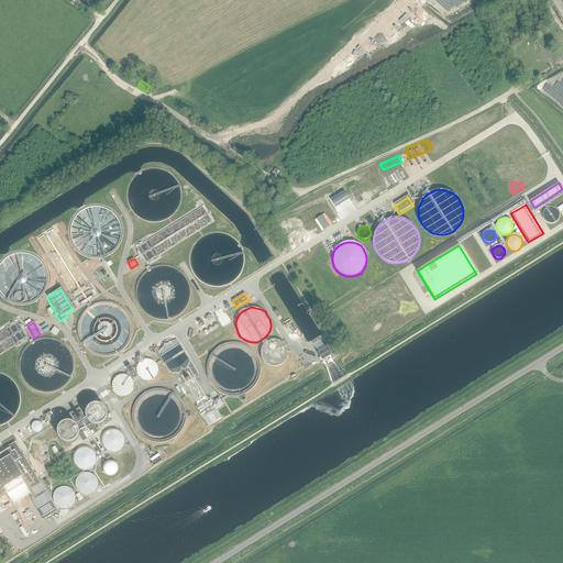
[(164,345),(157,352),(158,354),(157,355),(162,362),(163,361),(167,368),(172,370),(179,381),(183,382),(200,408),(201,408),(211,422),(217,419),(207,404),(209,403),(192,376),(194,373),(196,372),(177,341),(167,343),(164,345)]
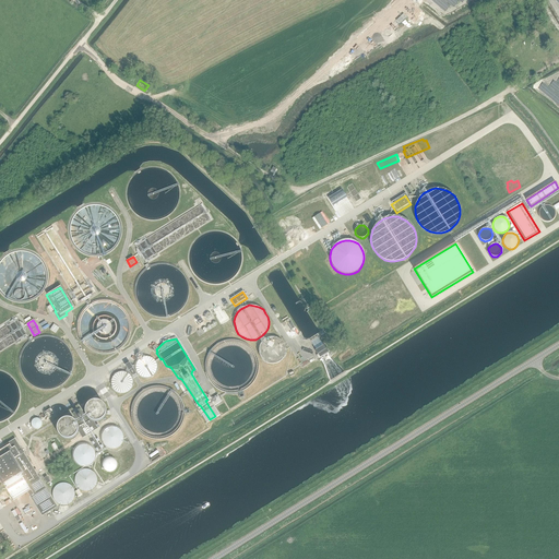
[(211,380),(213,382),(216,385),(218,387),(222,388),(225,389),(228,390),(233,390),(236,389),(240,389),(244,387),(247,384),(249,382),(251,379),(253,376),(256,372),(256,369),(257,366),(257,361),(256,359),(256,356),(253,353),(251,349),(249,346),(247,344),(244,342),(240,341),(236,340),(233,339),(230,339),(228,339),(225,340),(222,341),(218,343),(215,345),(212,347),(211,348),(209,352),(209,354),(206,357),(206,360),(205,365),(205,367),(206,368),(206,371),(209,376),(209,377),(211,380)]
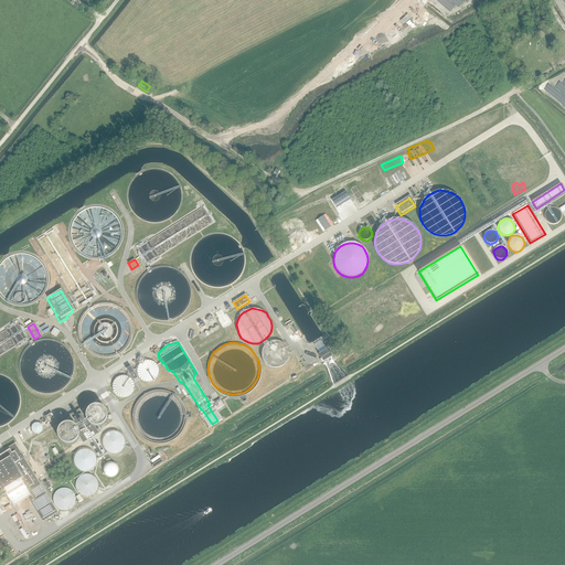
[(267,366),(270,368),(275,369),(278,369),(283,366),(286,364),(288,361),(289,358),(289,353),(288,350),(286,347),(284,344),(280,342),(277,342),(273,342),(269,343),(266,345),(264,348),(263,352),(262,355),(263,360),(265,363),(267,366)]
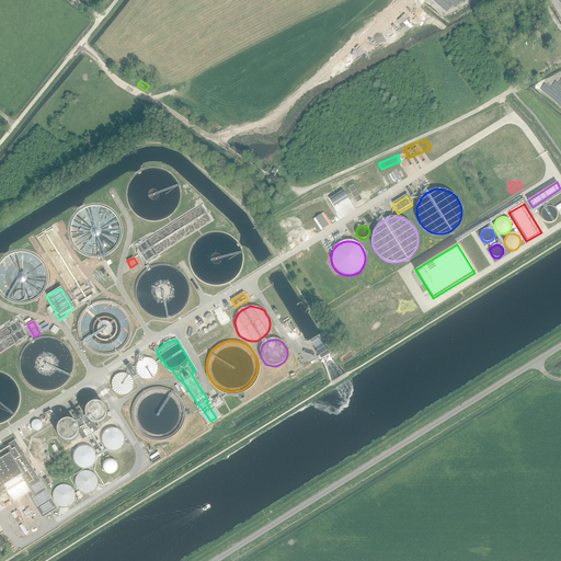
[(325,346),(317,352),(321,359),(330,354),(325,346)]
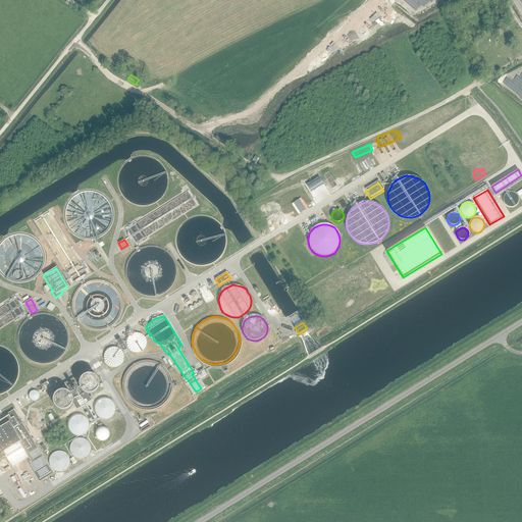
[(139,332),(137,331),(134,332),(133,332),(132,333),(131,333),(129,334),(128,335),(127,337),(127,338),(126,340),(126,342),(126,343),(127,344),(127,346),(128,347),(129,348),(131,349),(132,350),(133,350),(134,351),(136,351),(137,351),(139,351),(140,350),(141,350),(142,349),(143,348),(144,347),(145,346),(145,345),(146,343),(146,342),(146,340),(145,337),(144,335),(143,334),(142,333),(140,332),(139,332)]
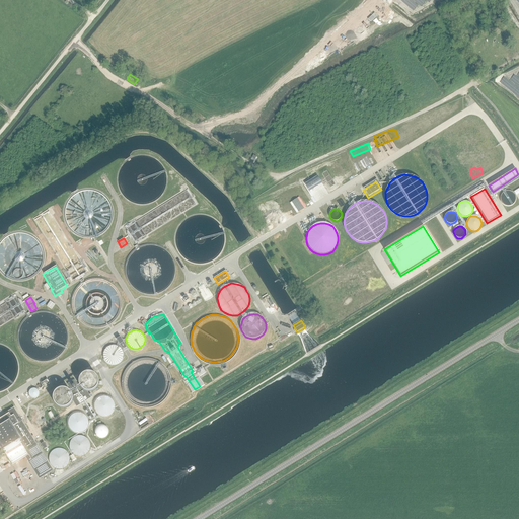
[(128,348),(122,338),(118,340),(124,350),(128,348)]
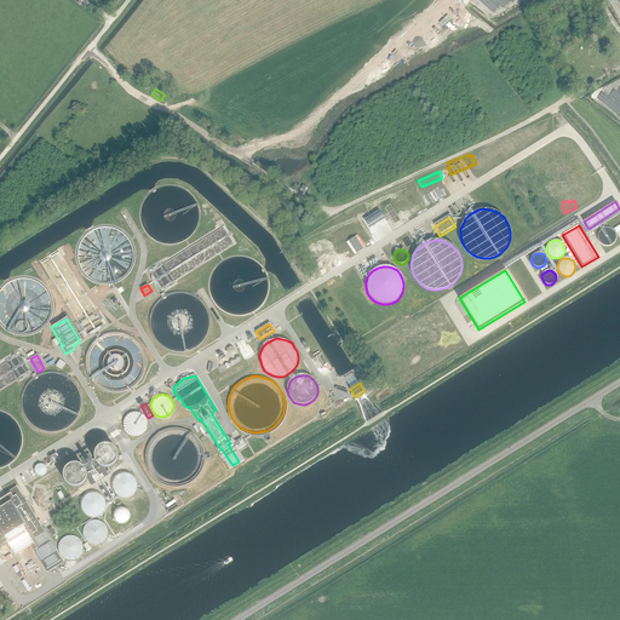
[(128,414),(127,415),(125,418),(125,419),(124,420),(124,423),(124,424),(124,426),(125,428),(126,429),(126,431),(127,431),(130,434),(131,434),(133,434),(135,435),(138,434),(142,432),(143,431),(144,430),(145,429),(145,426),(145,425),(147,424),(145,422),(145,420),(145,418),(144,417),(143,415),(142,414),(141,413),(138,413),(136,412),(135,412),(133,412),(131,412),(130,413),(128,414)]
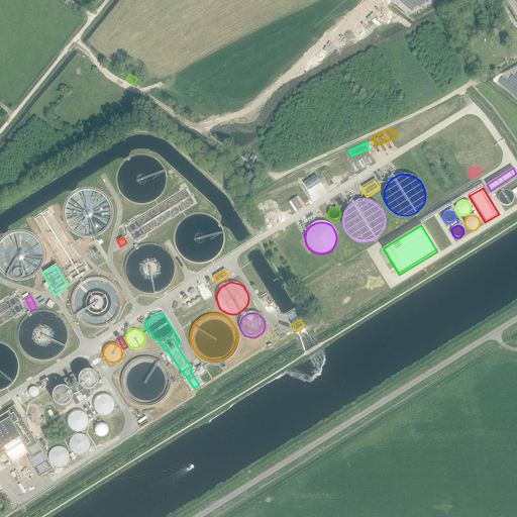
[(124,390),(125,392),(126,394),(128,395),(130,398),(131,399),(134,400),(136,401),(139,402),(143,403),(146,403),(149,402),(153,401),(157,400),(160,398),(162,396),(165,393),(166,390),(168,387),(169,384),(169,380),(169,377),(168,374),(167,370),(166,367),(164,364),(161,362),(158,359),(154,357),(151,356),(148,355),(144,355),(141,356),(138,356),(134,358),(131,359),(129,363),(128,364),(125,367),(125,368),(123,371),(122,373),(122,376),(121,380),(122,383),(122,386),(124,390)]
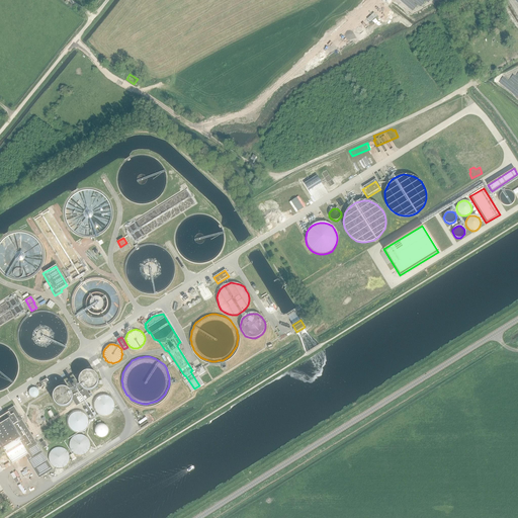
[(87,391),(89,391),(92,391),(95,389),(97,386),(98,383),(98,380),(97,377),(95,375),(93,373),(91,372),(88,372),(85,373),(83,374),(81,376),(80,379),(79,382),(79,383),(79,384),(80,385),(80,386),(81,387),(82,389),(83,390),(84,390),(85,391),(86,391),(87,391)]
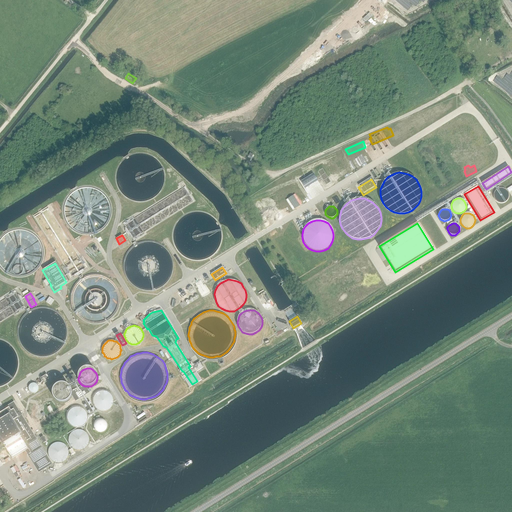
[(46,383),(52,378),(48,374),(42,378),(46,383)]
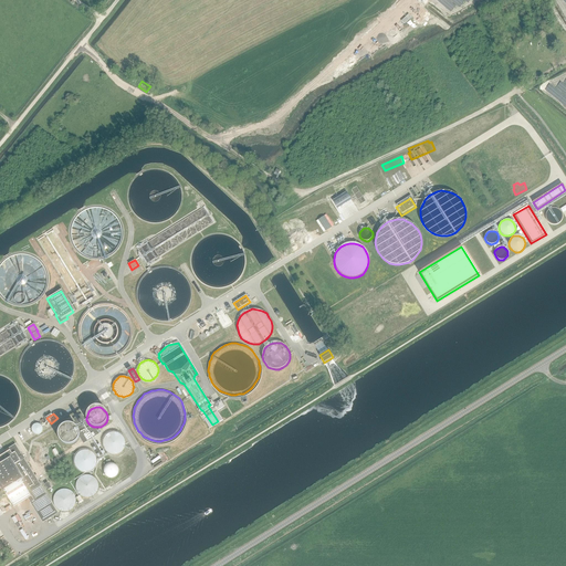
[(81,415),(73,419),(76,425),(76,427),(76,428),(77,428),(77,429),(79,430),(79,431),(79,432),(80,433),(80,435),(80,436),(79,437),(80,438),(83,443),(98,435),(95,428),(95,427),(94,427),(93,427),(92,426),(91,426),(90,425),(88,423),(87,422),(87,421),(86,420),(86,419),(84,419),(81,415)]
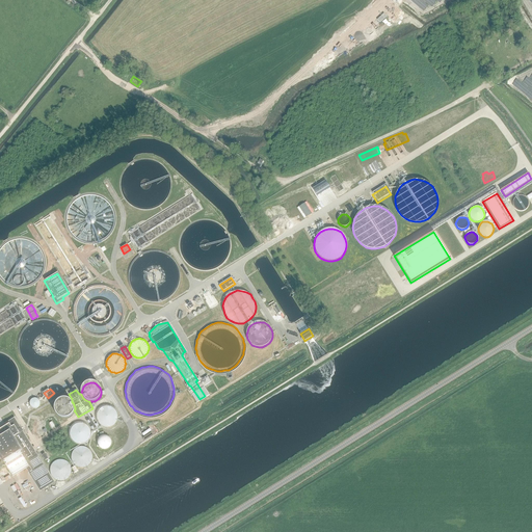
[(33,407),(35,407),(37,407),(38,405),(40,404),(40,402),(38,400),(37,399),(35,398),(33,398),(31,399),(30,402),(30,404),(31,406),(33,407)]
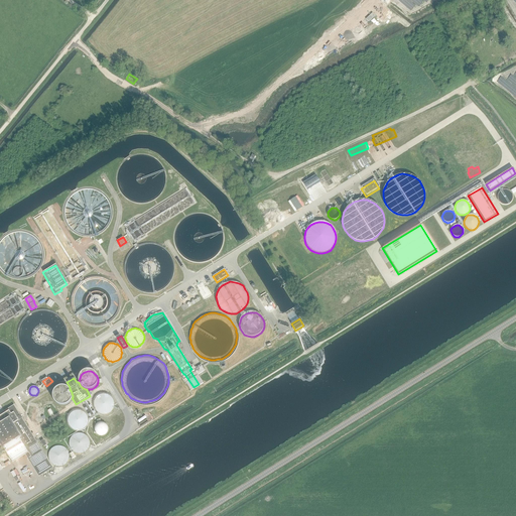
[(58,405),(61,406),(65,406),(68,404),(70,403),(72,400),(72,398),(73,397),(73,396),(73,395),(72,394),(72,393),(72,392),(71,391),(71,390),(70,390),(70,389),(67,388),(63,387),(60,387),(57,388),(55,390),(54,393),(53,395),(53,398),(54,401),(56,403),(58,405)]
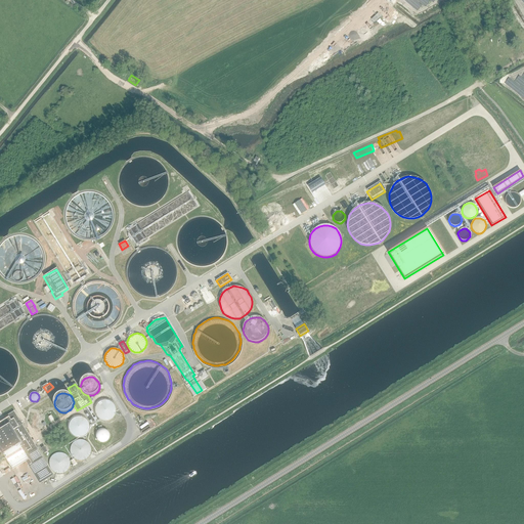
[(100,419),(102,420),(105,420),(108,420),(112,419),(114,416),(115,413),(116,410),(115,407),(114,404),(111,402),(108,401),(105,401),(102,401),(99,402),(97,405),(96,407),(96,410),(96,413),(97,417),(100,419)]
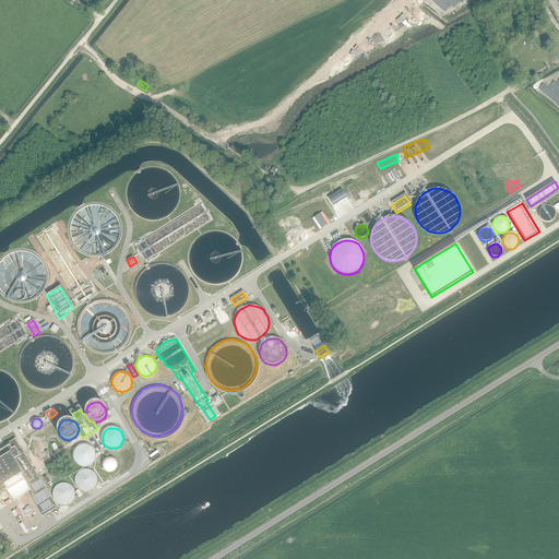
[(103,448),(96,438),(91,441),(97,452),(103,448)]
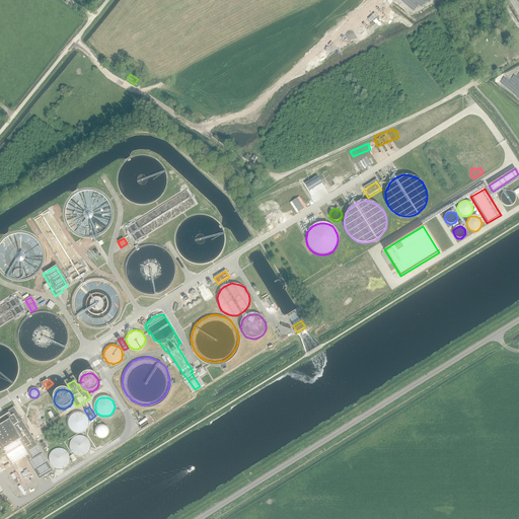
[(54,470),(43,453),(14,408),(0,416),(0,417),(1,419),(0,419),(0,445),(13,466),(29,456),(43,477),(54,470)]
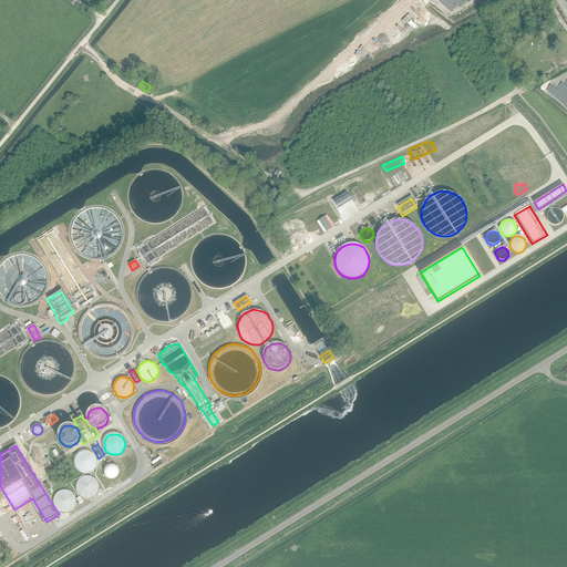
[(81,472),(84,473),(88,473),(91,472),(93,470),(95,467),(96,464),(96,461),(95,457),(93,455),(91,453),(88,452),(84,452),(81,453),(79,454),(76,457),(75,460),(75,463),(76,466),(78,470),(81,472)]
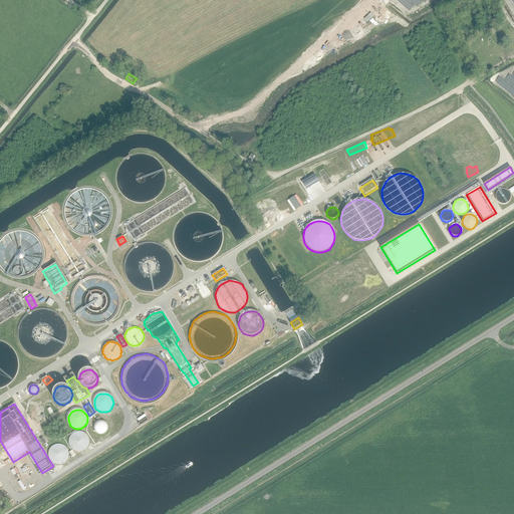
[(98,434),(100,435),(103,435),(105,433),(107,432),(108,429),(108,426),(107,424),(104,422),(102,421),(99,422),(97,423),(95,425),(94,427),(95,430),(96,432),(98,434)]
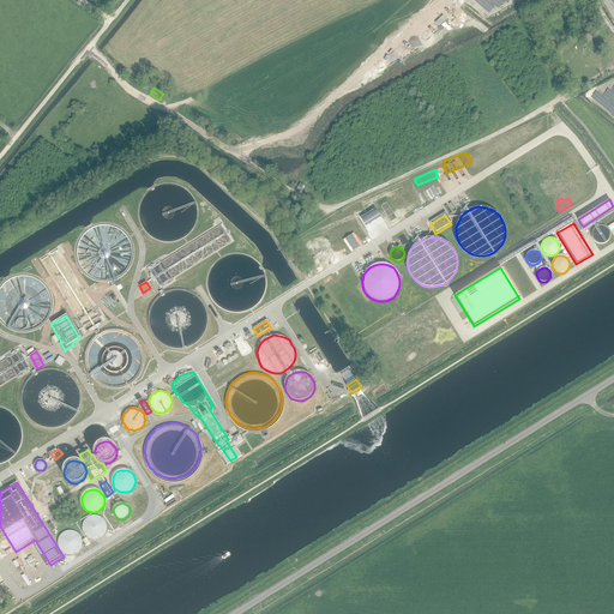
[(89,539),(92,540),(96,540),(100,540),(103,537),(106,534),(107,530),(107,527),(106,523),(103,521),(101,518),(97,516),(94,516),(90,517),(86,518),(84,522),(83,525),(83,529),(83,533),(85,536),(89,539)]
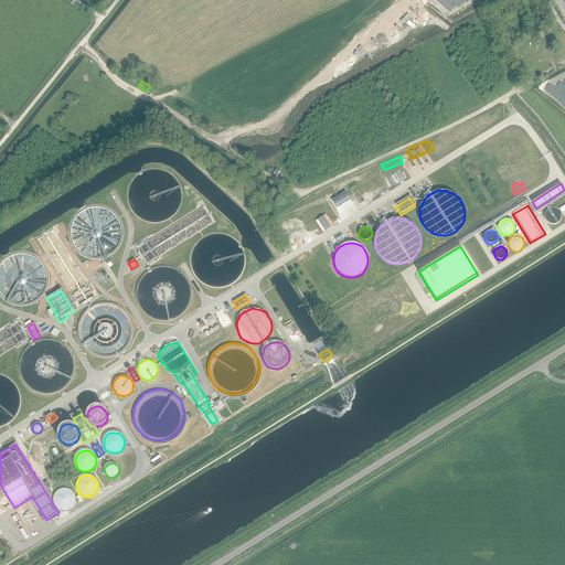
[(59,510),(62,511),(65,511),(68,510),(72,509),(74,505),(75,502),(75,499),(75,496),(73,492),(70,490),(66,489),(63,489),(59,490),(56,492),(54,496),(53,498),(53,501),(54,504),(56,508),(59,510)]
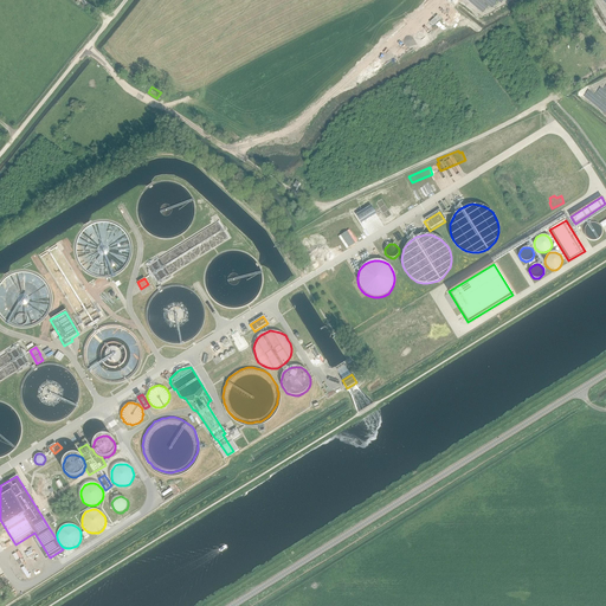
[(12,559),(15,565),(21,560),(18,555),(12,559)]
